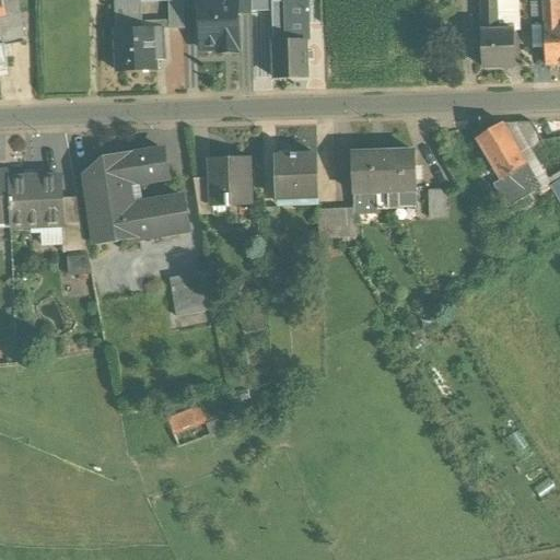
[(16,0),(12,0),(1,1),(3,18),(0,18),(0,45),(9,44),(9,46),(23,44),(16,0)]
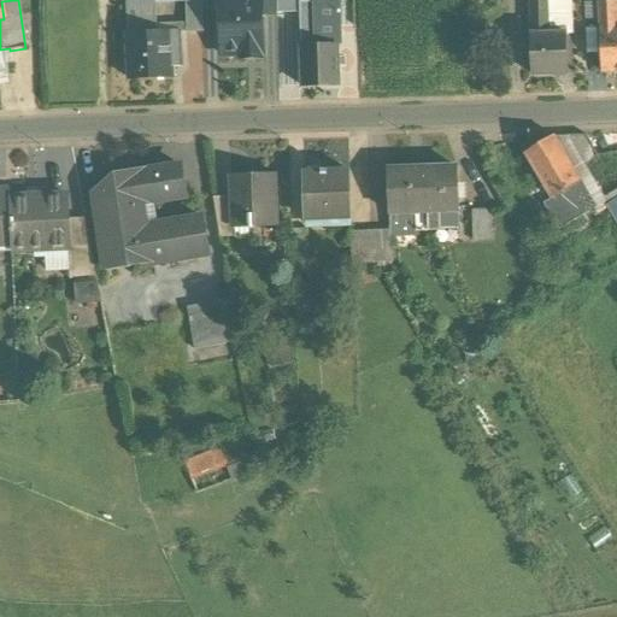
[(217,0),(218,29),(221,29),(222,56),(244,54),(244,58),(260,58),(260,54),(263,54),(262,15),(260,15),(259,0),(217,0)]
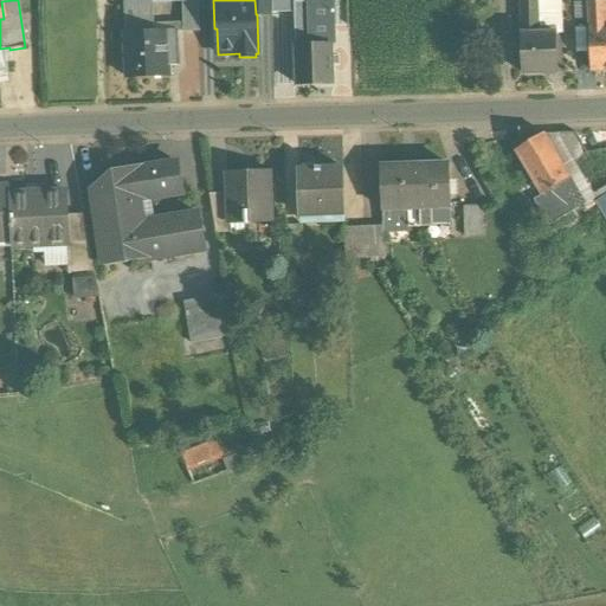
[(255,0),(256,14),(257,14),(272,14),(271,0),(255,0)]
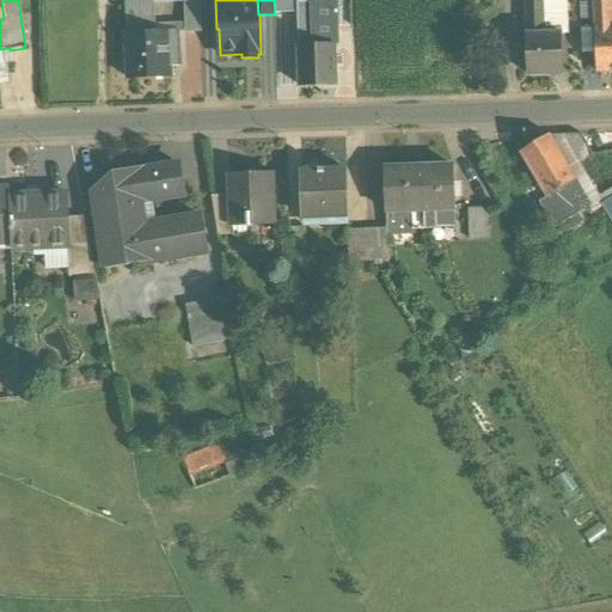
[(335,0),(314,1),(316,47),(336,47),(335,0)]
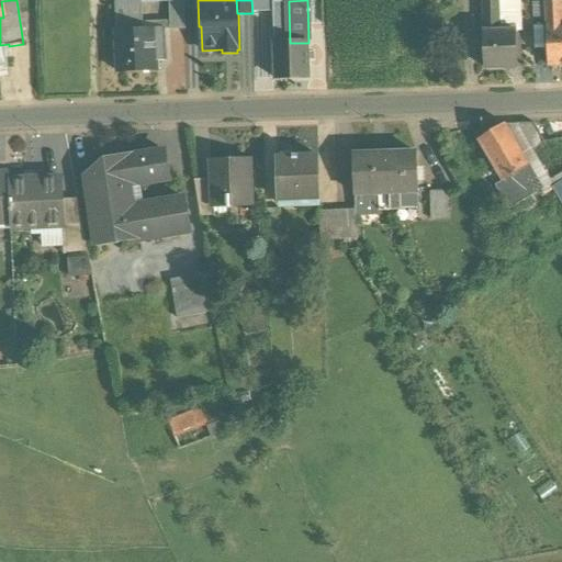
[(323,0),(312,0),(313,24),(325,24),(323,0)]
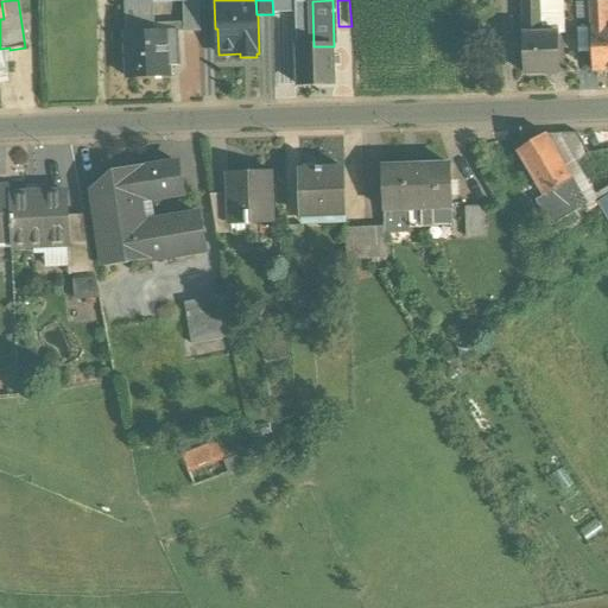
[(538,0),(521,0),(523,35),(558,33),(558,29),(540,29),(538,0)]
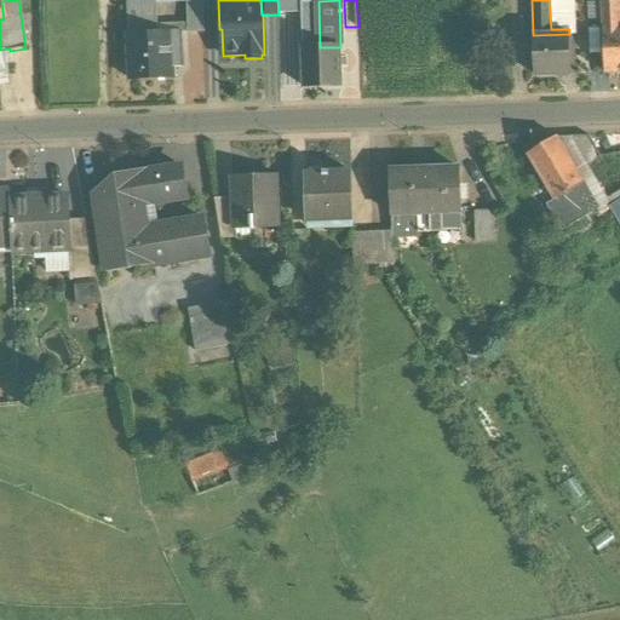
[(574,0),(549,0),(551,29),(569,29),(569,34),(569,35),(575,35),(574,0)]
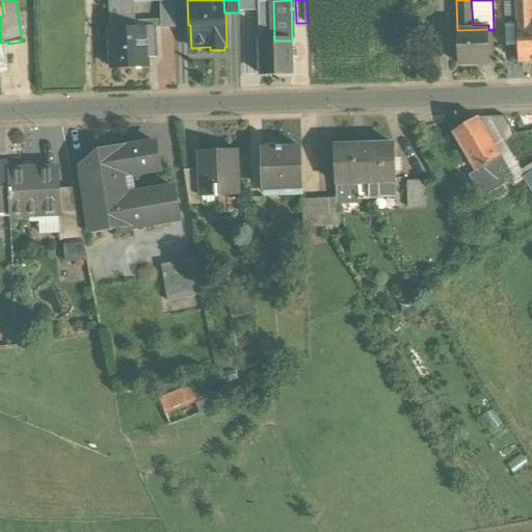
[(175,1),(160,1),(161,30),(176,29),(175,1)]
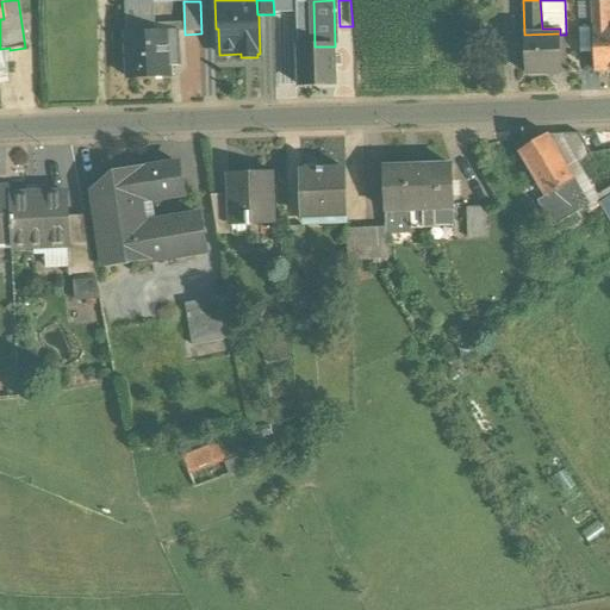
[(313,1),(297,1),(298,48),(315,47),(313,1)]
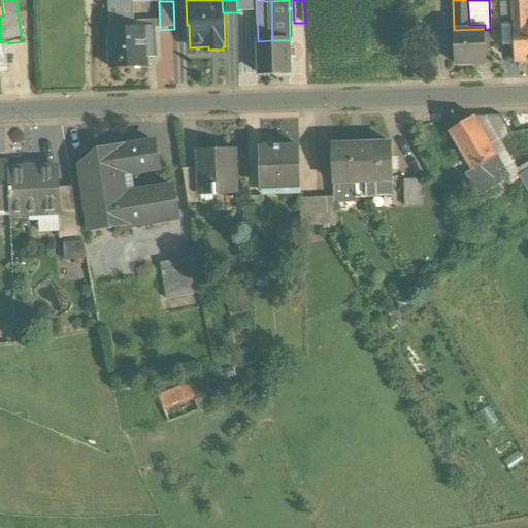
[(526,1),(512,1),(513,26),(527,25),(526,1)]
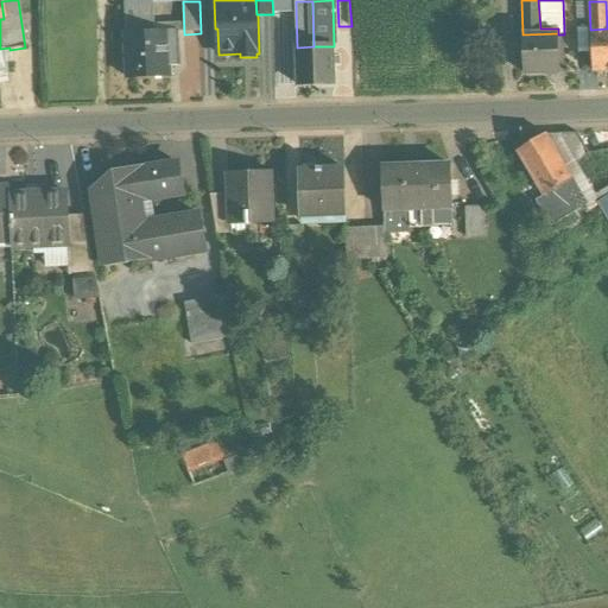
[(153,33),(152,2),(125,5),(126,35),(153,33)]
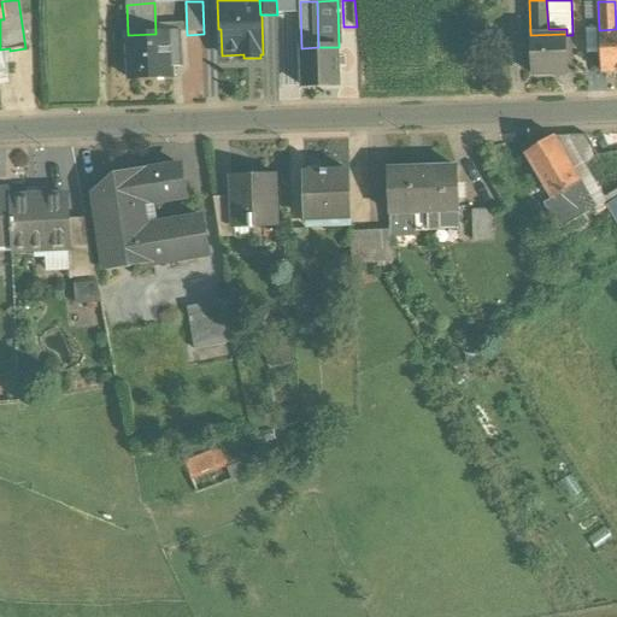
[(616,29),(599,30),(601,72),(616,71),(616,29)]
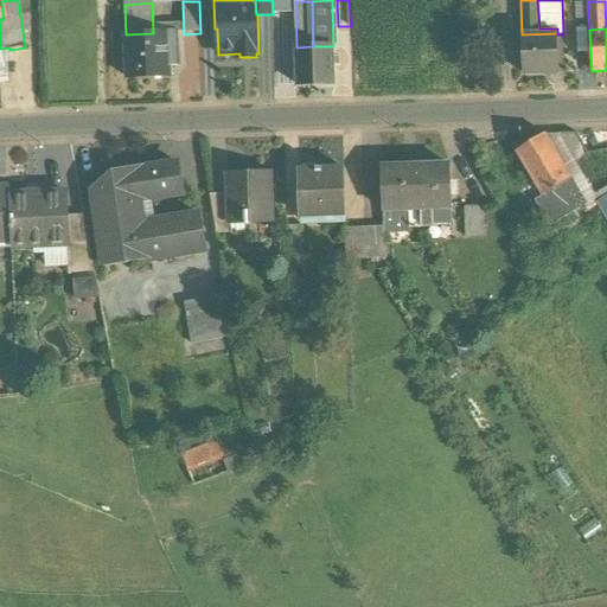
[(126,34),(126,36),(127,78),(168,77),(168,57),(178,57),(177,33),(153,33),(126,34)]
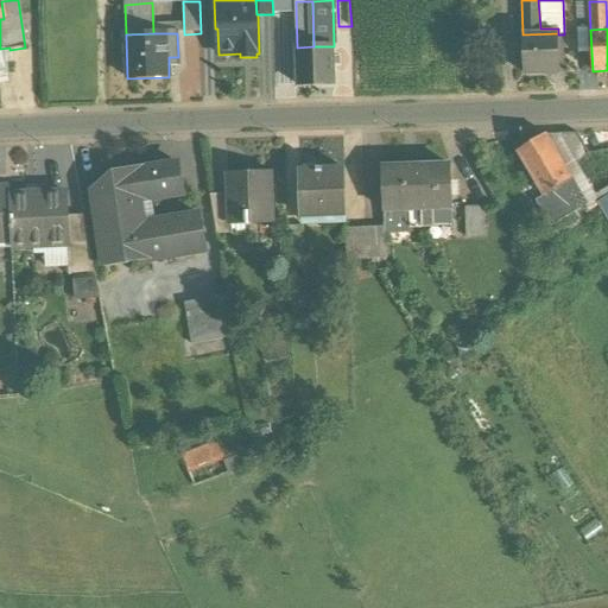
[(558,33),(523,35),(525,74),(559,73),(558,35),(558,33)]
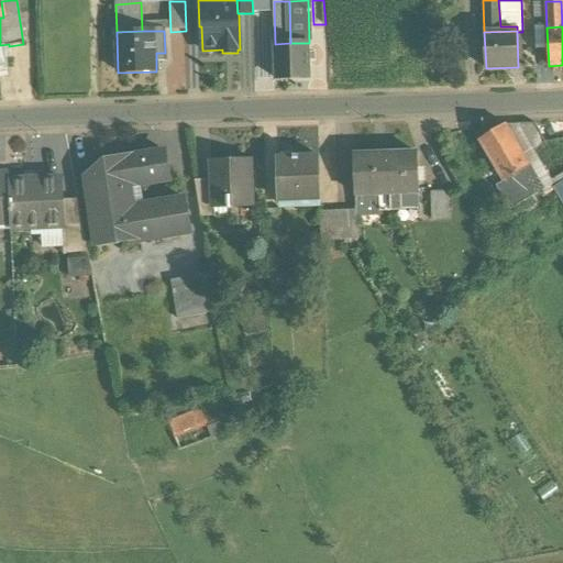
[(290,43),(275,44),(276,79),(310,78),(309,43),(290,43)]
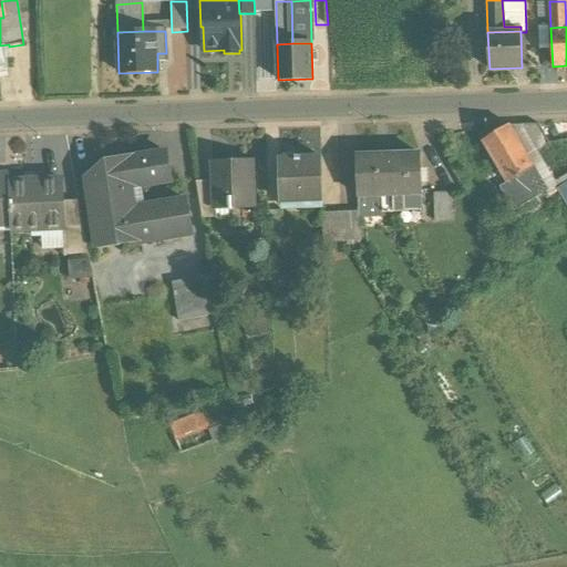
[(0,45),(0,72),(7,72),(4,60),(11,59),(9,47),(9,44),(0,45)]
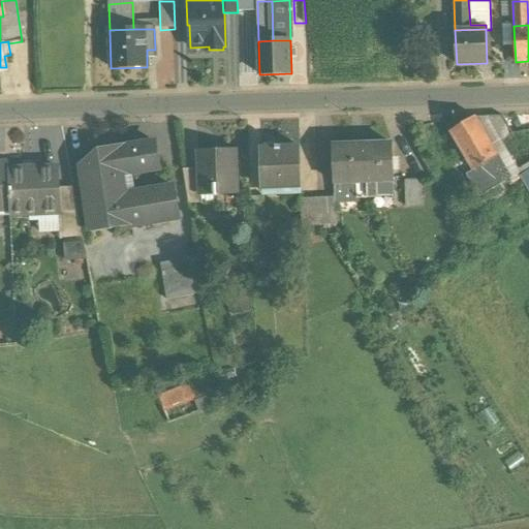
[(502,116),(485,117),(499,142),(514,135),(502,116)]
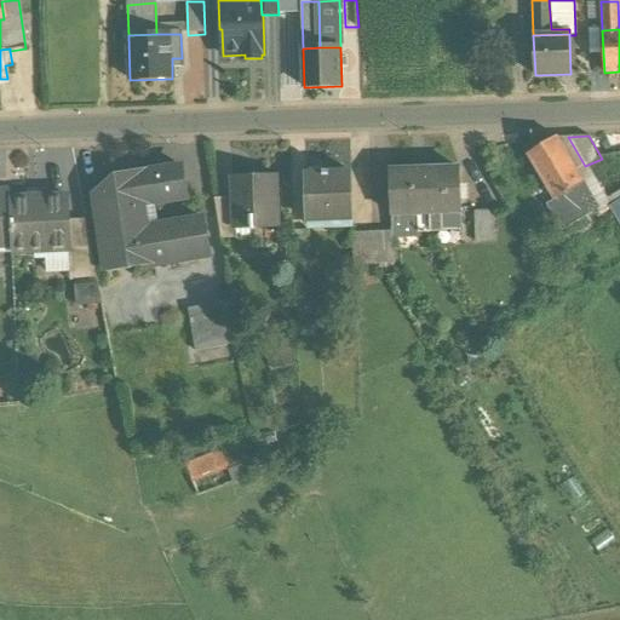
[(556,138),(527,155),(554,200),(562,195),(583,183),(556,138)]
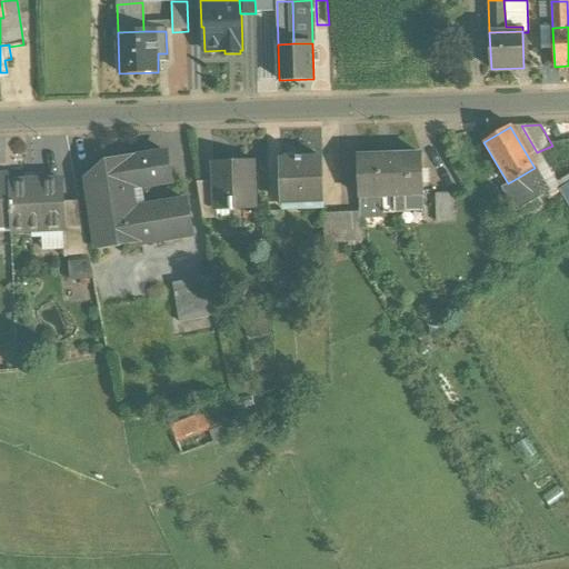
[(167,153),(106,163),(108,173),(87,177),(97,240),(127,236),(131,257),(149,253),(148,242),(192,236),(187,202),(136,210),(132,189),(171,182),(167,153)]
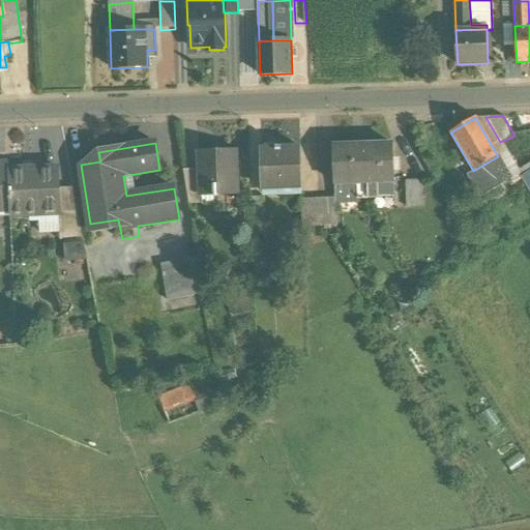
[(393,145),(366,146),(367,182),(378,182),(394,181),(394,171),(394,162),(393,145)]
